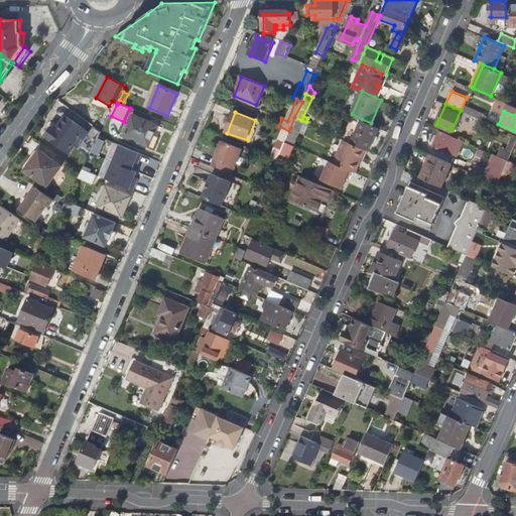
[(150,132),(153,125),(133,116),(125,136),(149,146),(154,133),(150,132)]
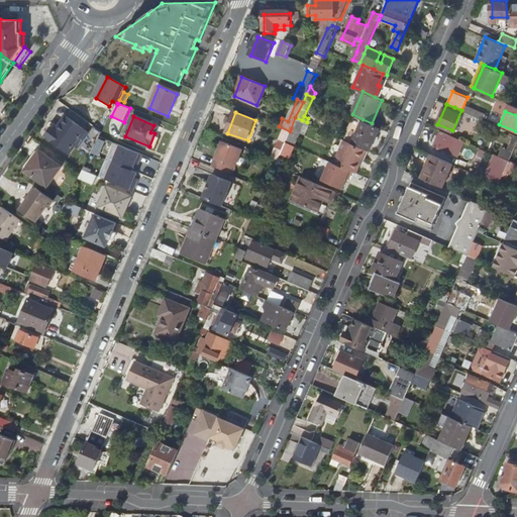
[(53,127),(45,135),(69,153),(86,130),(68,117),(58,131),(53,127)]
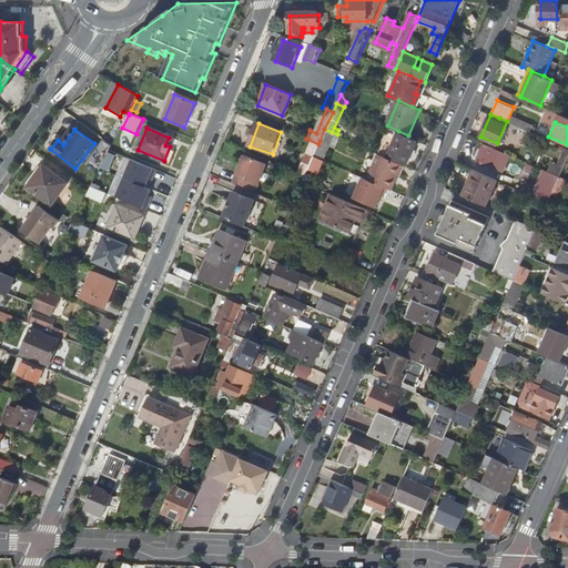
[(324,129),(320,141),(326,144),(332,132),(324,129)]
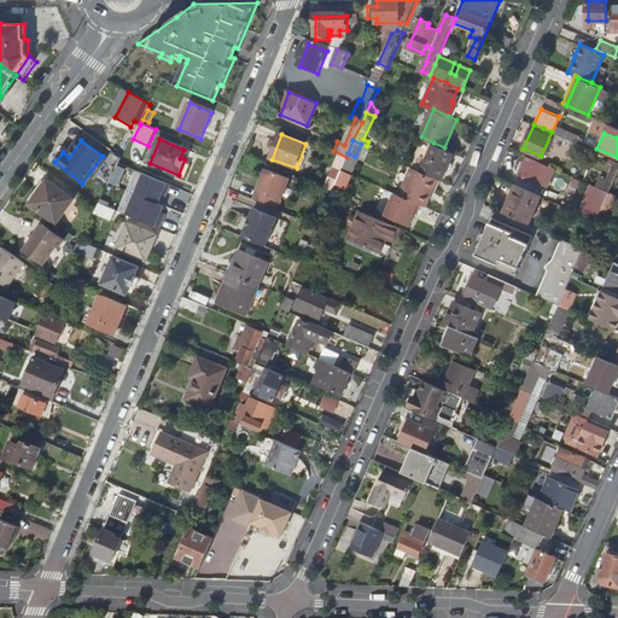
[(444,147),(433,143),(421,170),(437,178),(443,180),(455,152),(444,147)]
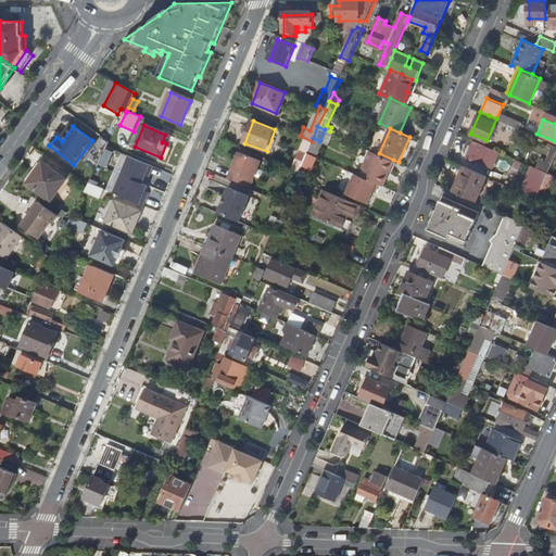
[(312,141),(307,151),(313,153),(319,141),(313,138),(312,141)]
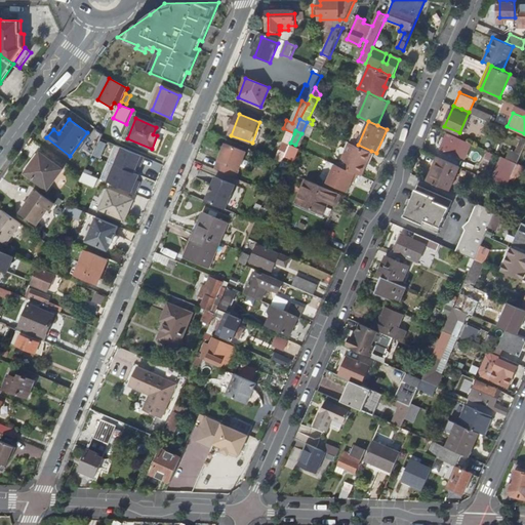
[(463,140),(449,134),(443,149),(457,154),(463,140)]
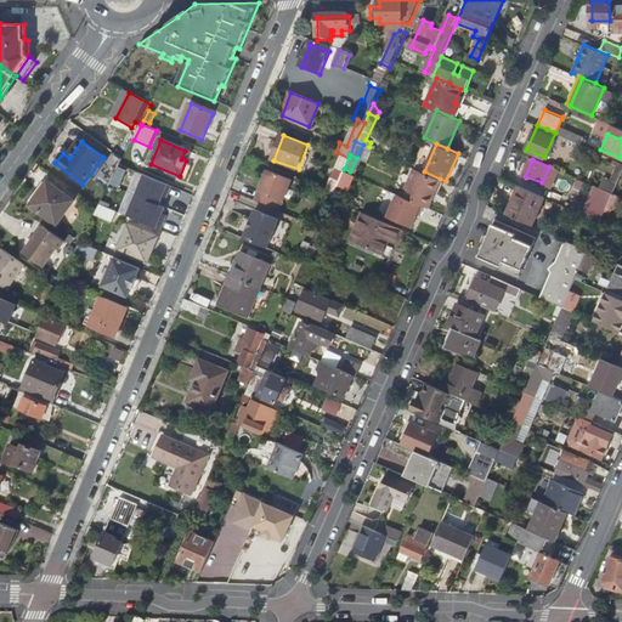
[(290,175),(271,167),(256,203),(280,213),(293,182),(289,180),(290,175)]
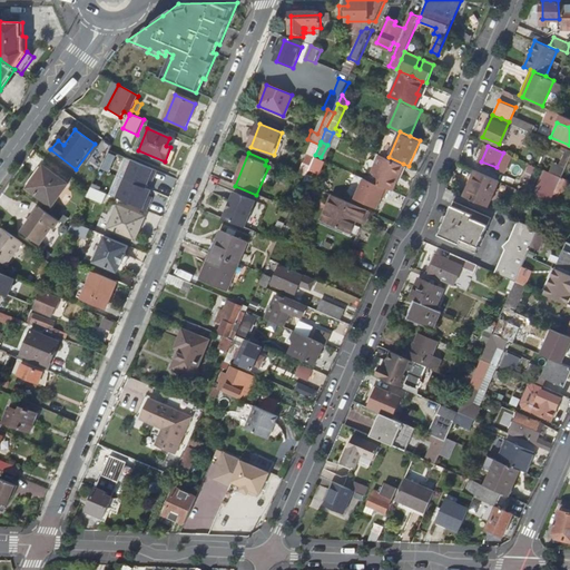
[(403,164),(389,157),(380,154),(370,179),(392,189),(403,164)]
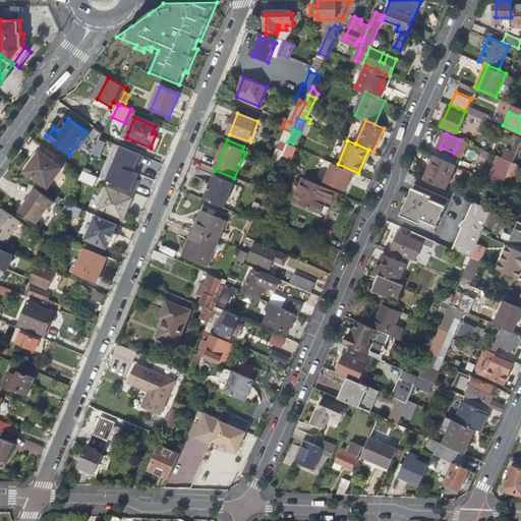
[(122,147),(115,164),(134,172),(136,167),(138,163),(141,164),(145,157),(141,155),(122,147)]
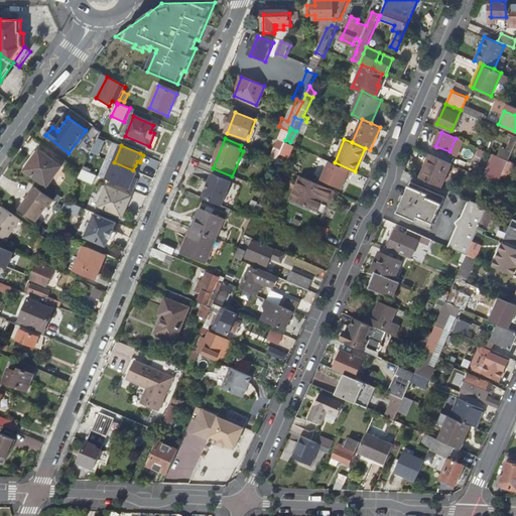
[(275,149),(271,158),(278,160),(282,151),(275,149)]
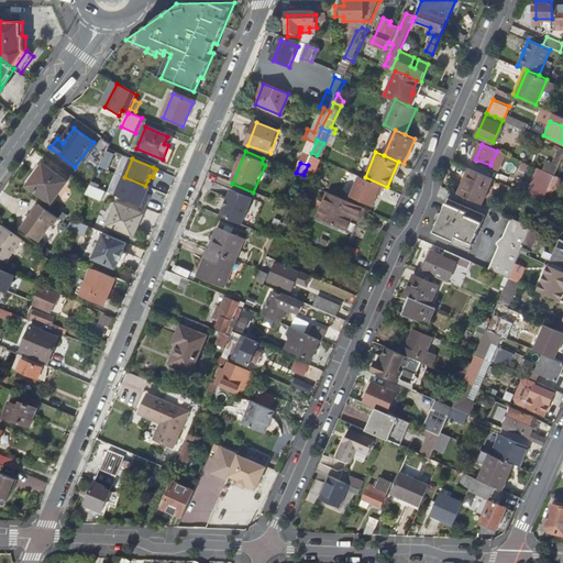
[(42,164),(25,186),(50,203),(66,181),(42,164)]
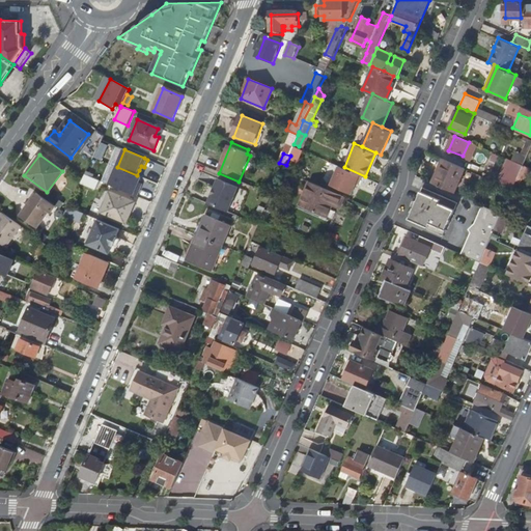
[(432,183),(452,191),(463,167),(444,158),(432,183)]
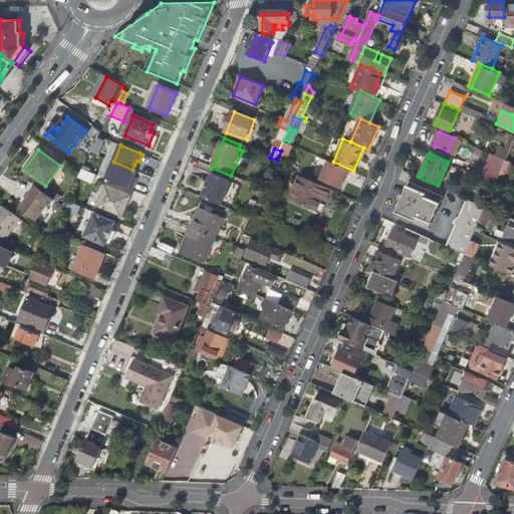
[(482,177),(496,183),(506,160),(492,154),(482,177)]
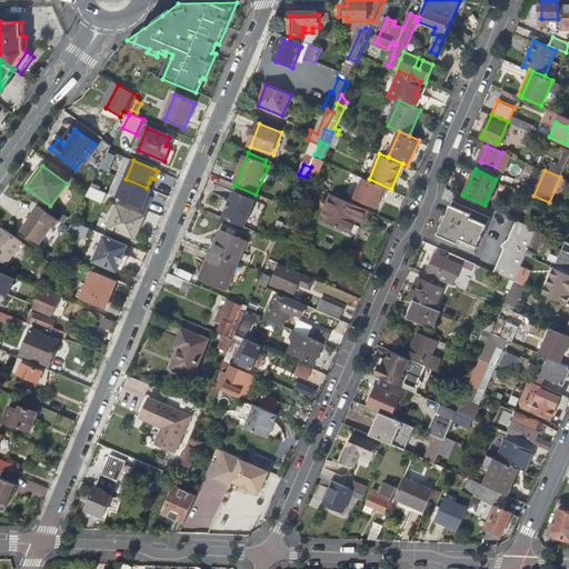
[(307,177),(299,175),(295,185),(301,188),(307,177)]
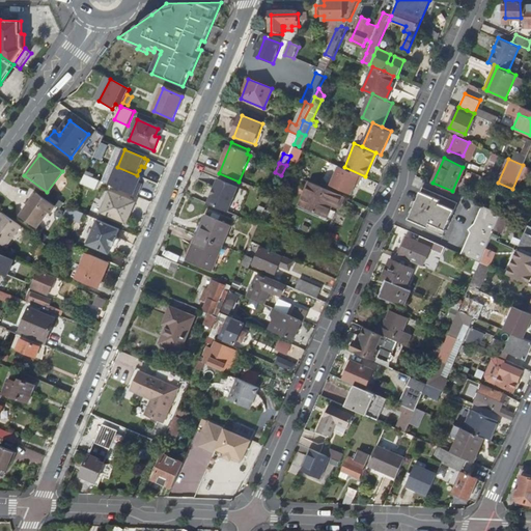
[(90,165),(85,175),(93,178),(98,169),(90,165)]
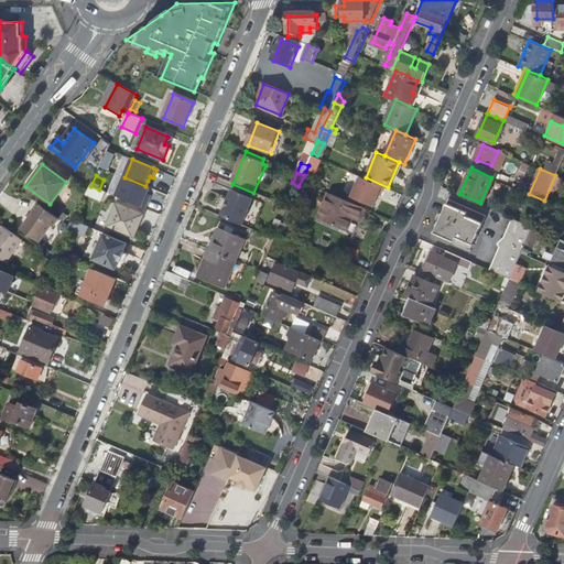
[(125,177),(117,196),(145,209),(150,201),(147,198),(148,194),(151,188),(145,186),(125,177)]
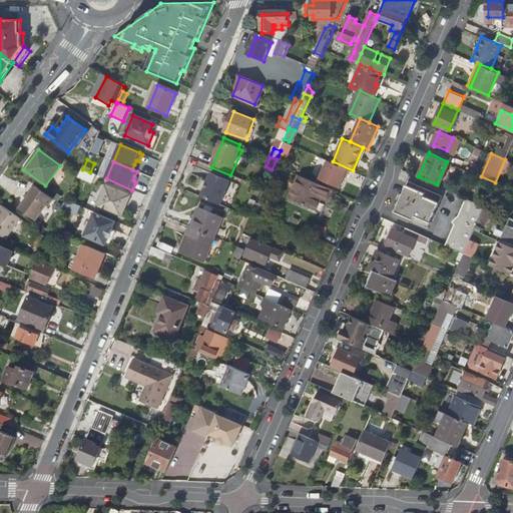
[(82,169),(79,176),(93,182),(97,175),(90,172),(82,169)]
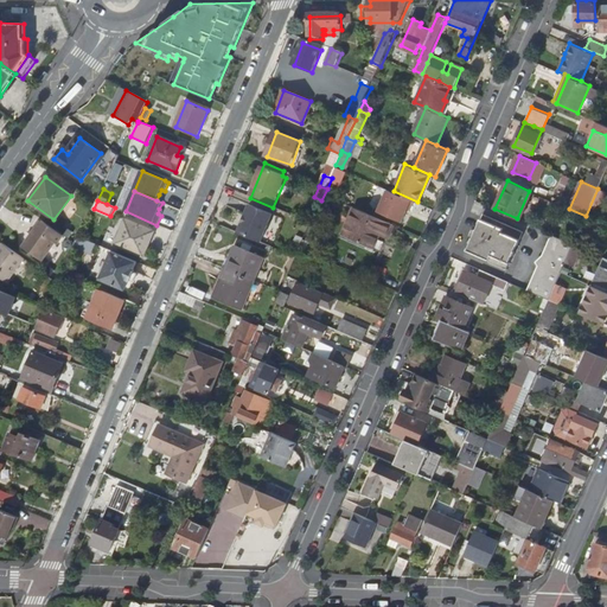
[(538,200),(529,222),(537,227),(547,204),(538,200)]
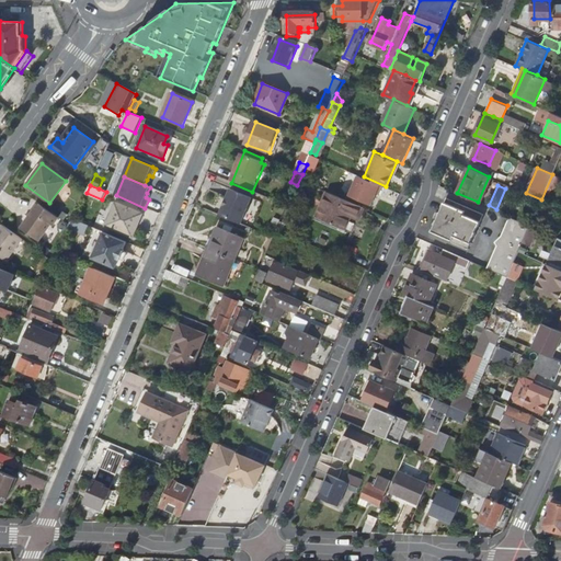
[(363,206),(328,190),(316,215),(342,227),(348,215),(357,219),(363,206)]
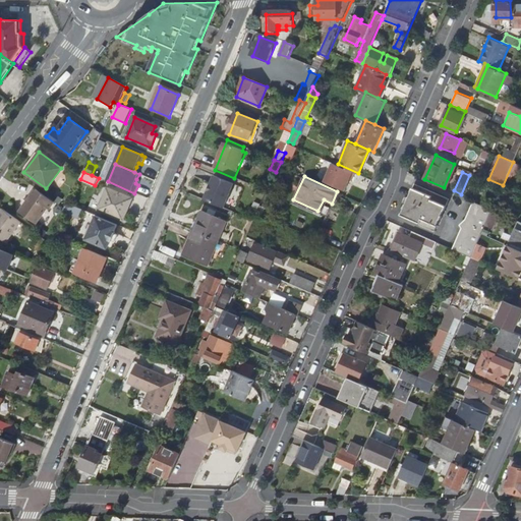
[(215,177),(205,200),(224,210),(234,185),(215,177)]
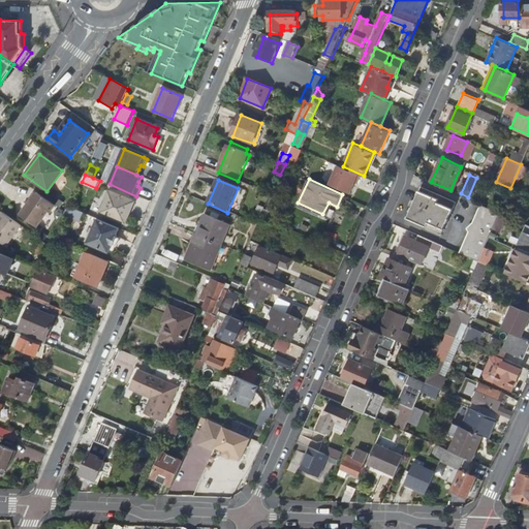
[(110,190),(101,213),(126,223),(135,200),(110,190)]
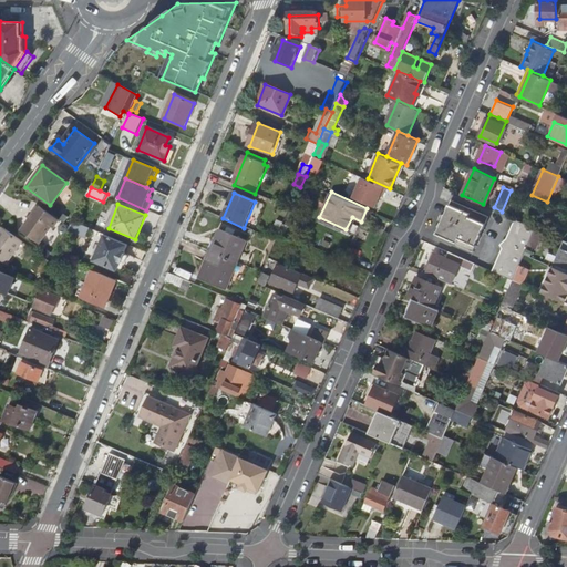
[(461,238),(478,246),(487,225),(470,217),(472,214),(451,204),(437,232),(460,243),(461,238)]
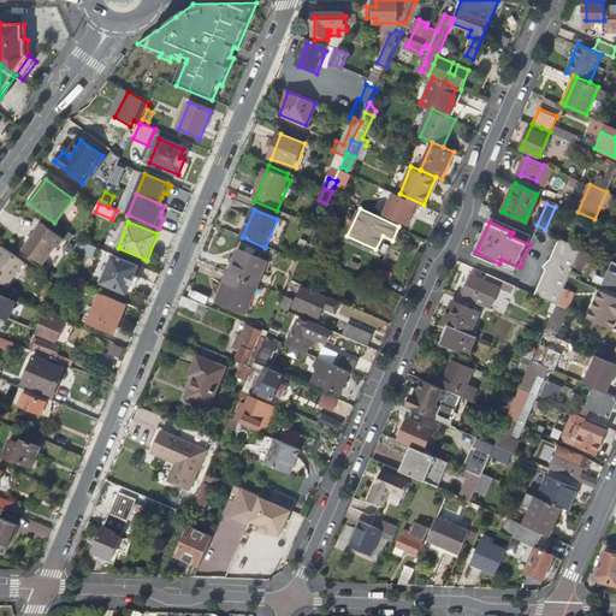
[(31,244),(25,252),(43,265),(53,252),(55,254),(64,242),(43,226),(34,241),(33,238),(29,243),(31,244)]
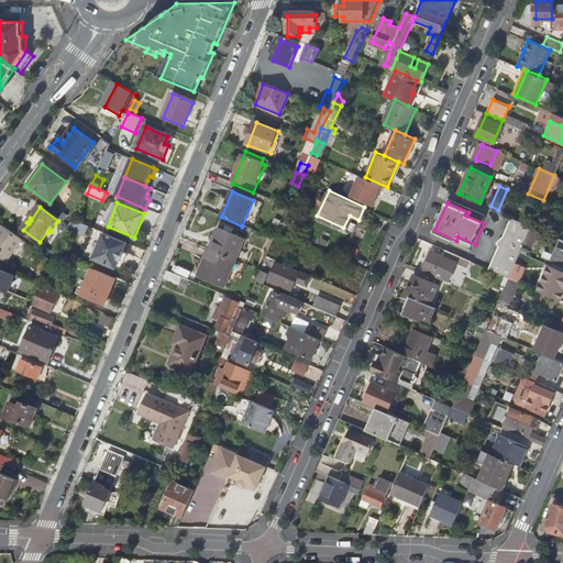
[(509,277),(520,251),(532,225),(511,217),(489,268),(509,277)]
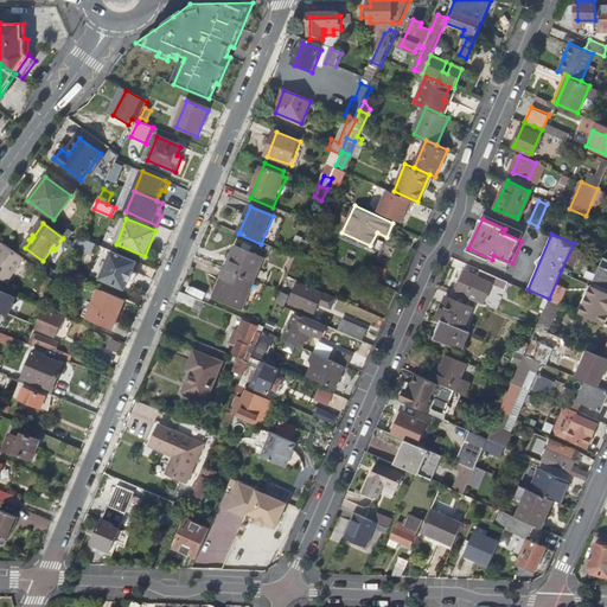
[(78,238),(74,247),(94,255),(97,246),(78,238)]
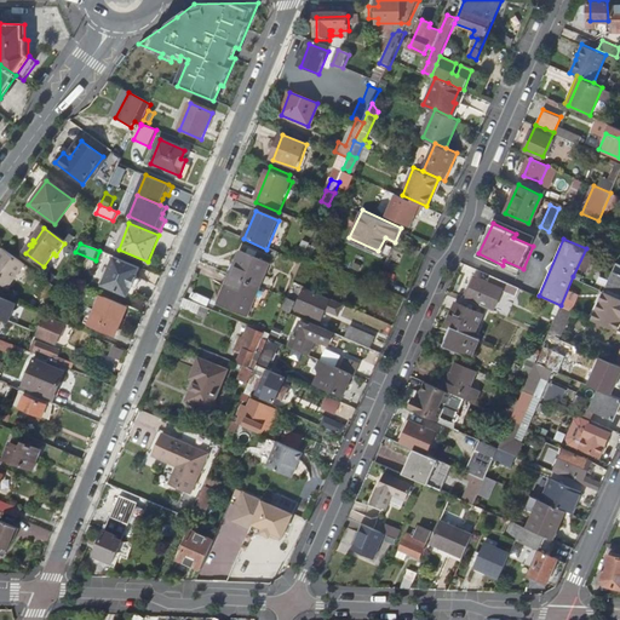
[(21,262),(3,248),(0,251),(0,281),(5,285),(21,262)]
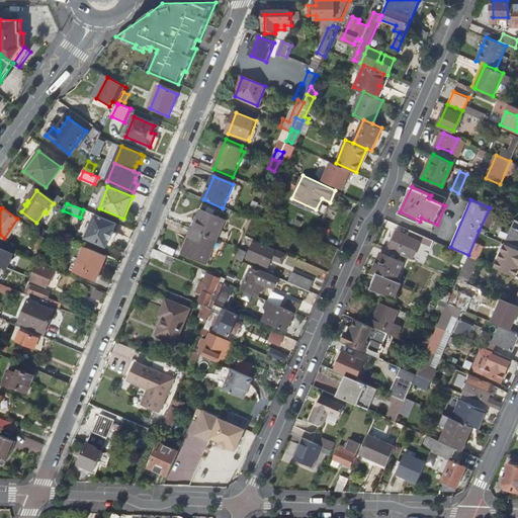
[(202,210),(193,232),(218,242),(227,222),(202,210)]
